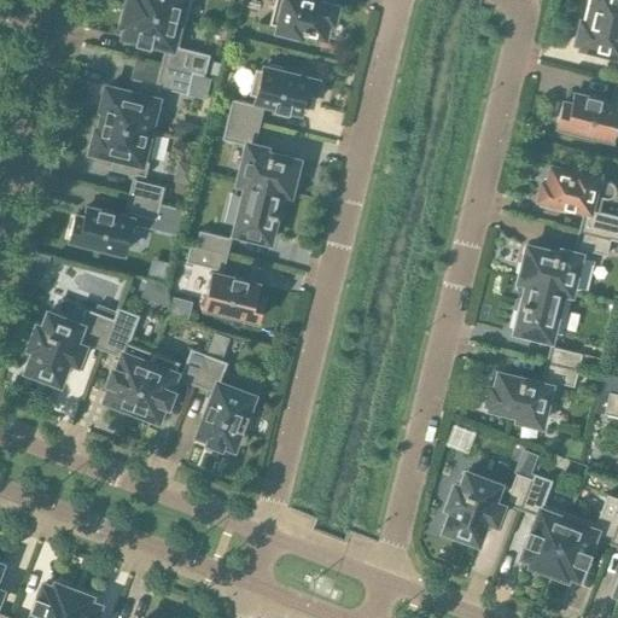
[(128,0),(127,6),(186,21),(190,0),(128,0)]
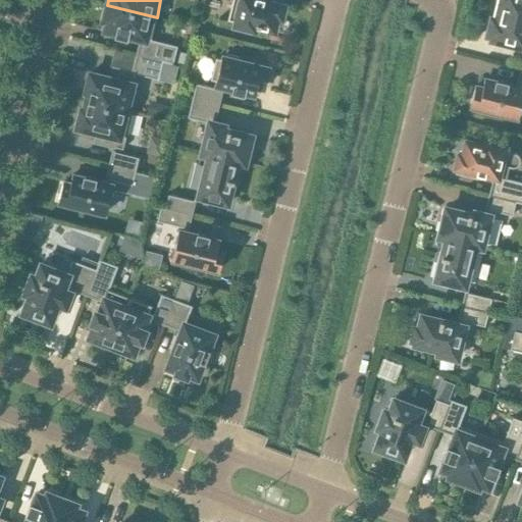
[(231,0),(227,20),(236,22),(235,25),(255,31),(256,27),(274,32),(277,17),(281,18),(285,5),(264,0),(231,0)]
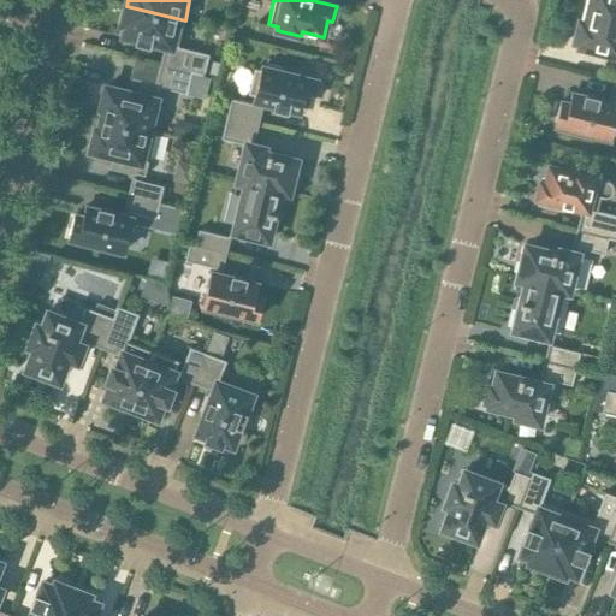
[(580,22),(575,41),(581,42),(580,46),(600,51),(600,49),(615,53),(615,0),(587,0),(585,10),(590,11),(586,23),(580,22)]
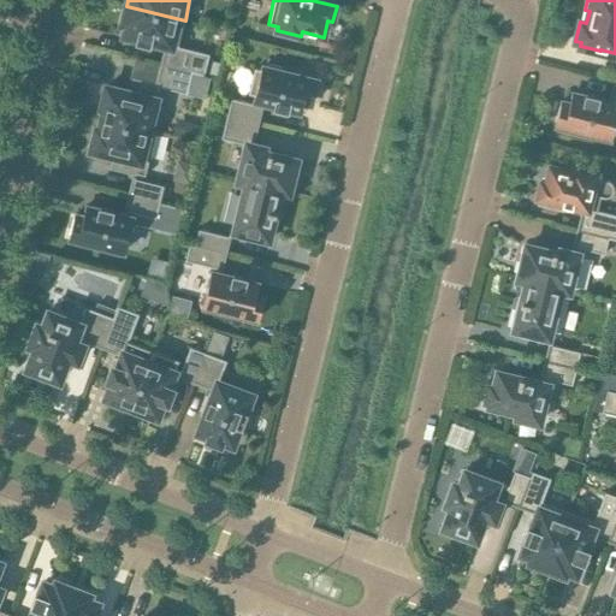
[(161,65),(191,72),(203,76),(209,54),(178,47),(185,21),(126,6),(122,24),(126,25),(124,35),(137,39),(137,41),(149,45),(150,41),(166,46),(161,65)]
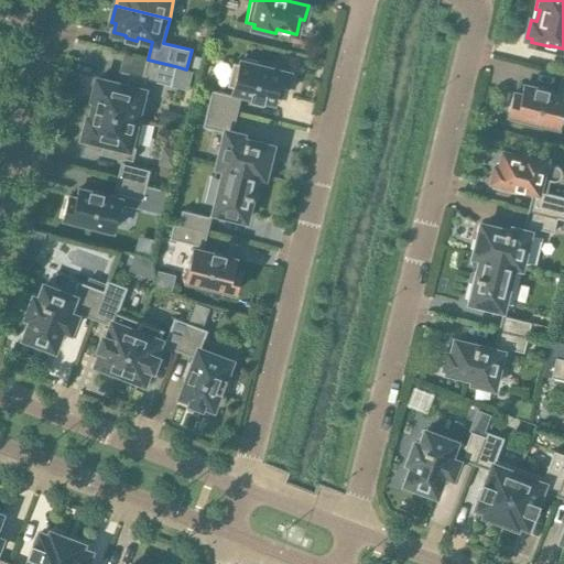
[(291,74),(259,66),(260,62),(245,58),(243,63),(239,62),(239,64),(234,63),(227,86),(232,88),(232,90),(252,96),(251,98),(263,101),(263,98),(275,101),(279,91),(286,94),(291,74)]
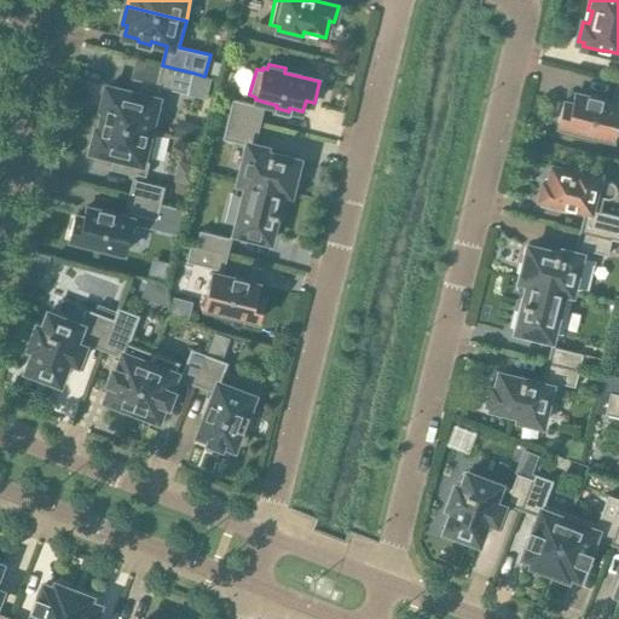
[(158,86),(161,88),(187,94),(192,73),(162,65),(158,81),(160,82),(158,86)]
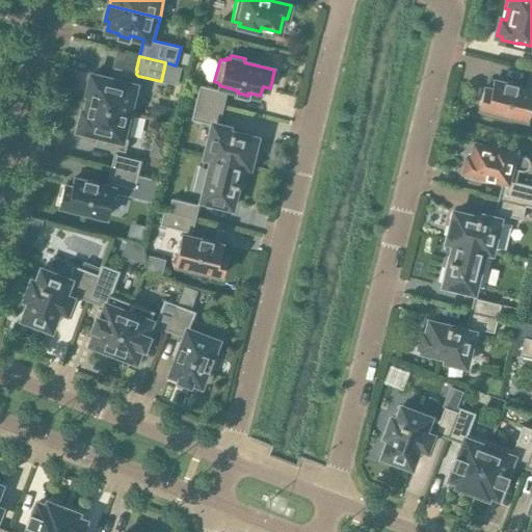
[(85,102),(135,114),(135,113),(129,112),(138,76),(136,74),(117,70),(115,80),(92,75),(85,102)]
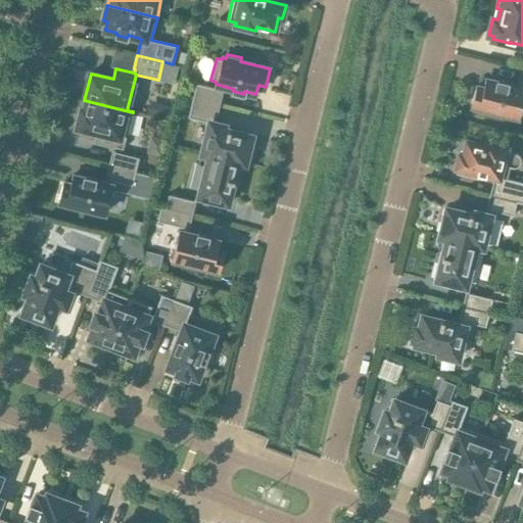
[(518,88),(508,85),(508,83),(497,80),(496,83),(485,80),(483,88),(476,87),(471,104),(501,111),(501,115),(515,120),(516,115),(519,116),(522,100),(522,68),(518,88)]
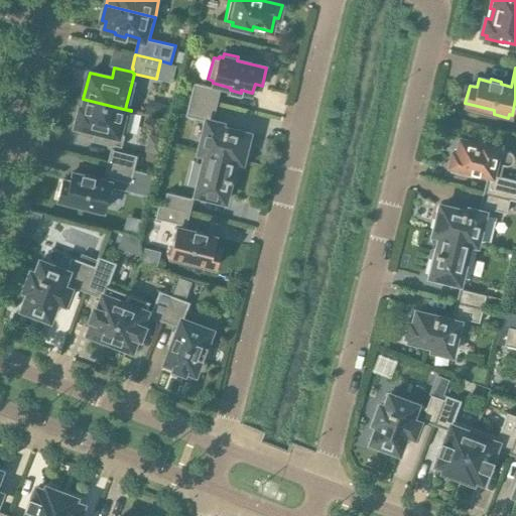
[(189,100),(216,105),(220,89),(219,89),(218,89),(194,83),(189,100)]
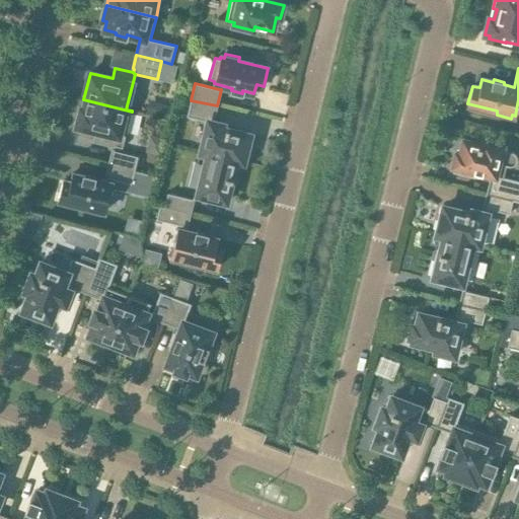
[(83,99),(76,126),(99,132),(96,142),(122,148),(132,112),(83,99)]
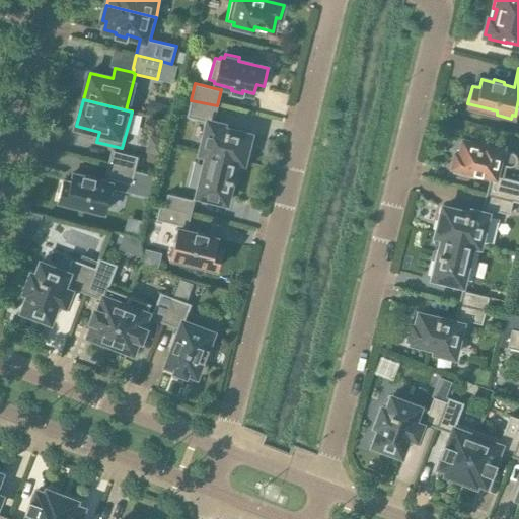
[(191,100),(187,117),(208,122),(201,152),(208,154),(236,161),(243,163),(244,159),(245,160),(248,148),(246,148),(250,135),(222,128),(223,125),(213,122),(217,105),(191,100)]
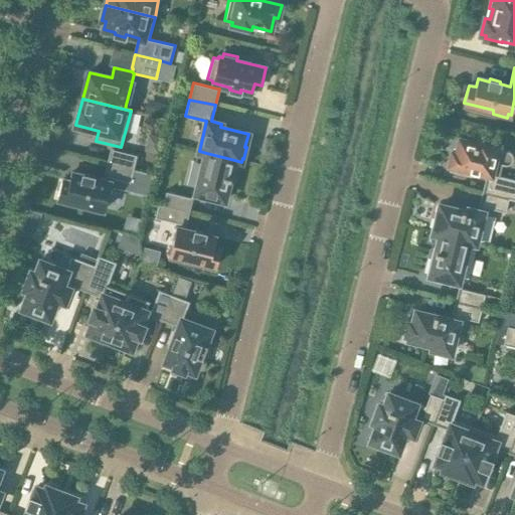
[(151,137),(147,153),(159,156),(163,140),(151,137)]
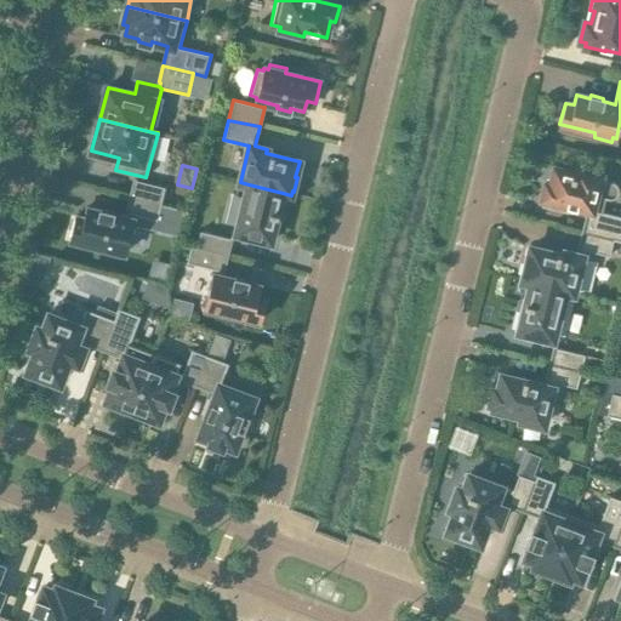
[(614,182),(613,182),(600,178),(602,175),(577,169),(576,172),(554,167),(550,184),(545,183),(541,199),(568,205),(567,206),(576,208),(592,211),(591,217),(588,216),(587,216),(584,233),(614,240),(620,243),(620,216),(602,212),(605,199),(608,199),(610,199),(613,199),(615,198),(616,198),(616,197),(617,197),(619,194),(619,193),(619,192),(619,189),(619,188),(619,187),(617,184),(616,183),(615,182),(614,182)]
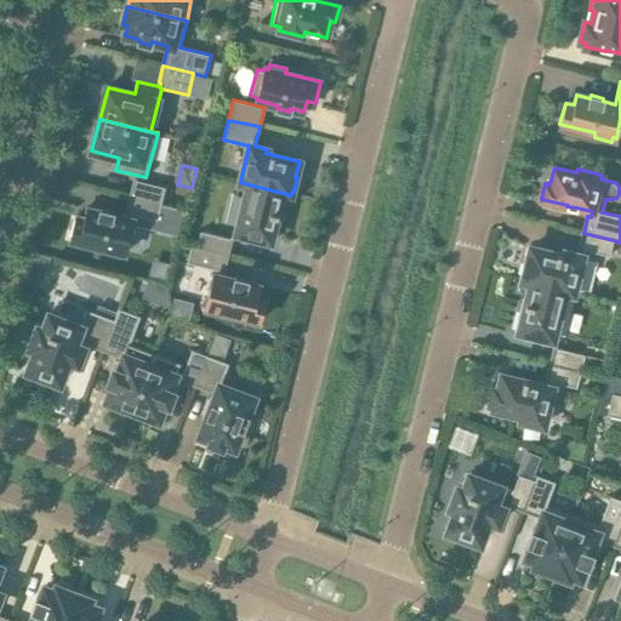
[(135,180),(130,197),(161,204),(165,188),(136,181),(136,180),(135,180)]
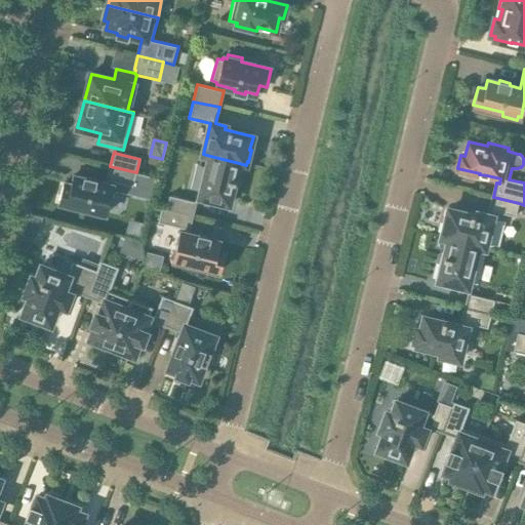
[(239,163),(210,156),(200,197),(204,198),(204,199),(215,202),(216,201),(232,204),(236,189),(233,188),(239,163)]
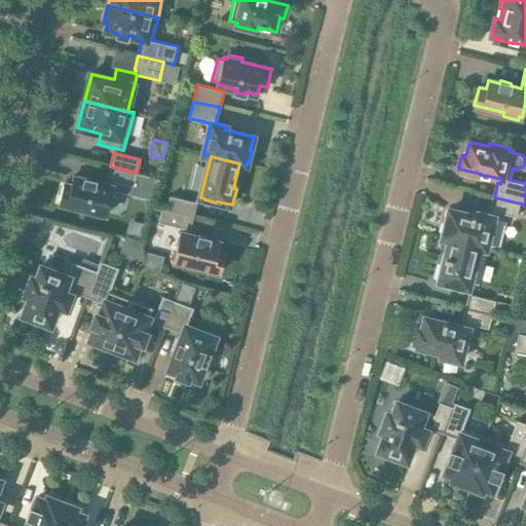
[(64,184),(60,201),(89,209),(88,213),(103,217),(104,213),(107,214),(113,189),(152,198),(153,199),(158,178),(137,173),(110,166),(107,181),(108,181),(107,185),(96,182),(96,180),(85,177),(84,180),(73,177),(71,185),(64,184)]
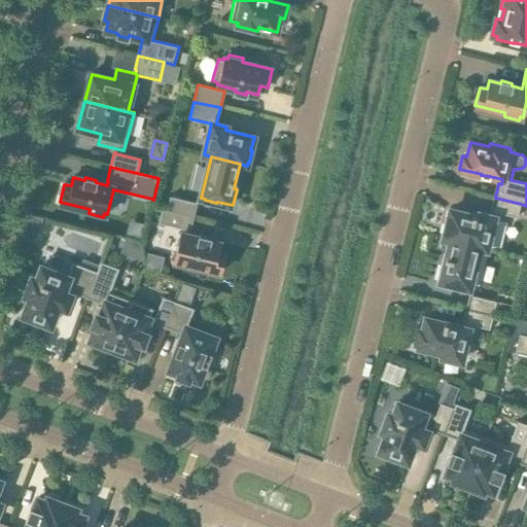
[(167,210),(192,217),(197,203),(196,202),(196,203),(171,197),(167,210)]
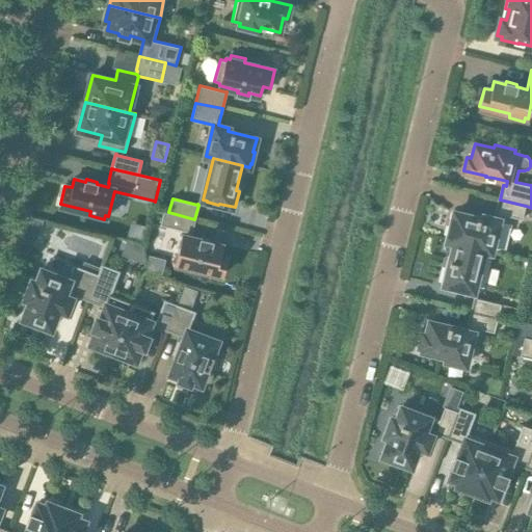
[(500,200),(496,214),(497,214),(497,213),(522,219),(526,206),(500,200)]
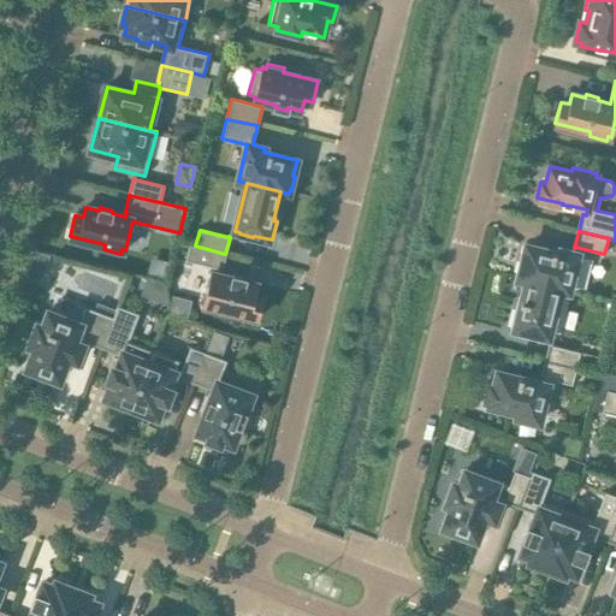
[(225,254),(195,246),(189,244),(185,261),(220,270),(221,271),(225,254)]
